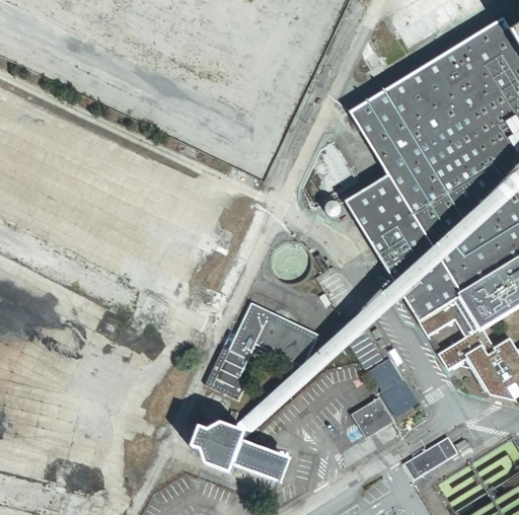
[(518,48),(510,32),(500,17),(349,111),(386,173),(344,200),(394,282),(402,296),(418,319),(460,294),(480,326),(518,302),(518,48)]
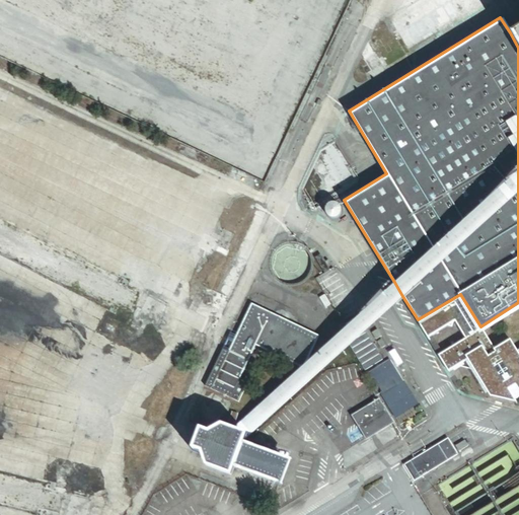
[(518,26),(510,32),(518,48),(518,26)]
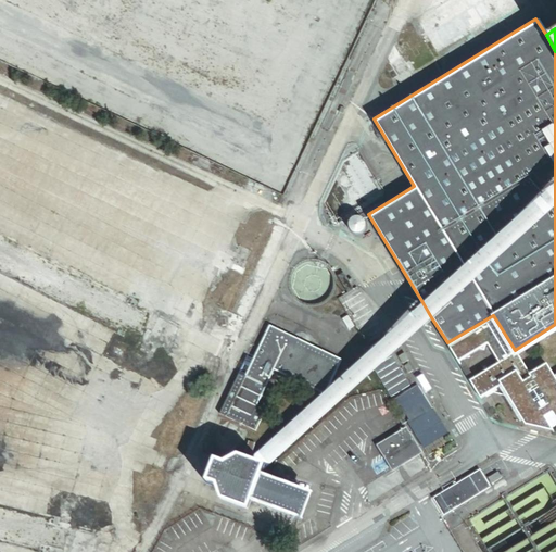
[(358,215),(356,214),(354,214),(352,214),(351,215),(349,216),(348,218),(346,221),(346,223),(346,225),(348,227),(349,228),(350,229),(352,230),(354,231),(356,231),(358,230),(359,229),(361,228),(363,227),(363,225),(364,223),(364,220),(362,217),(361,215),(358,215)]
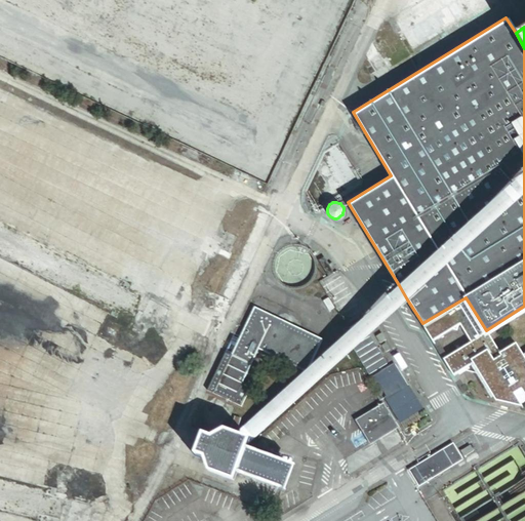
[(306,245),(300,242),(295,241),(289,241),(287,241),(283,243),(279,245),(274,251),(272,254),(270,263),(270,267),(271,271),(272,274),(274,277),(276,280),(279,282),(282,284),(287,286),(291,286),(294,286),(298,286),(303,284),(306,282),(309,280),(311,277),(314,273),(315,268),(315,262),(314,257),(313,252),(310,248),(306,245)]
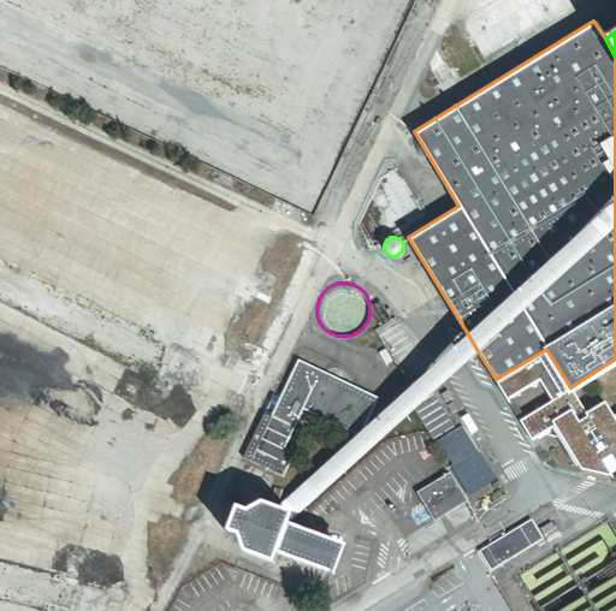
[(371,302),(383,320),(390,316),(378,298),(371,302)]
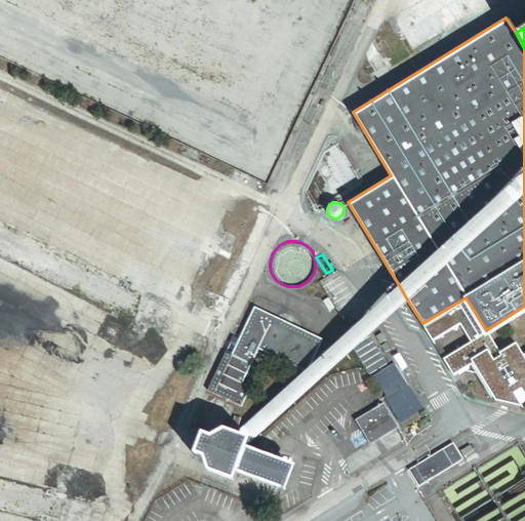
[(486,330),(466,297),(422,323),(431,338),(458,322),(469,339),(441,356),(451,373),(471,361),(493,399),(521,405),(513,392),(520,388),(524,396),(524,358),(521,353),(514,341),(498,351),(486,330)]
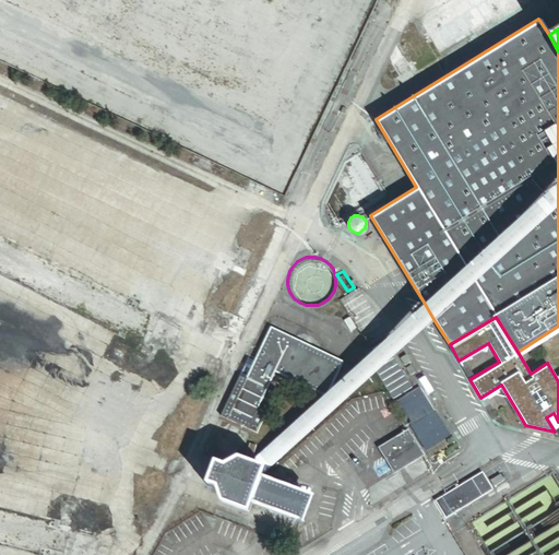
[(341,357),(269,325),(254,355),(245,376),(226,415),(247,425),(273,368),(324,392),(341,357)]
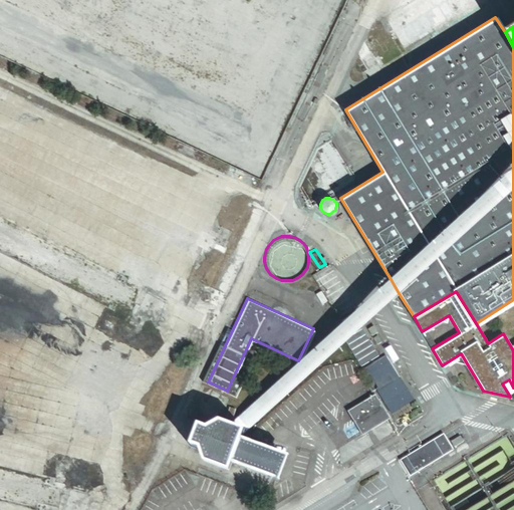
[(340,333),(359,363),(376,352),(357,322),(340,333)]
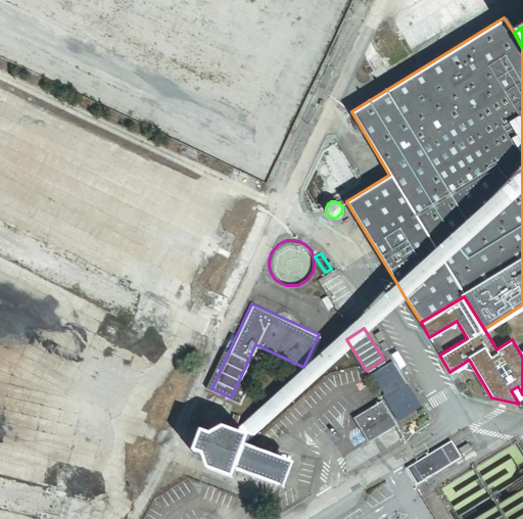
[(222,348),(229,351),(238,332),(231,330),(222,348)]
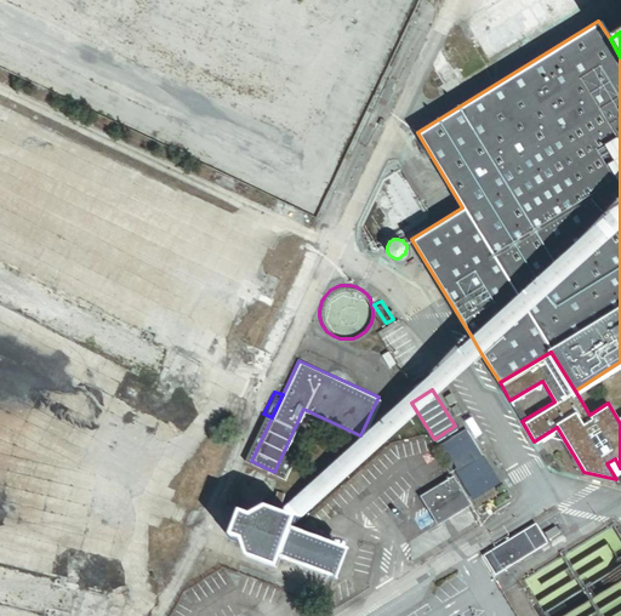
[(454,401),(448,405),(454,414),(459,410),(454,401)]
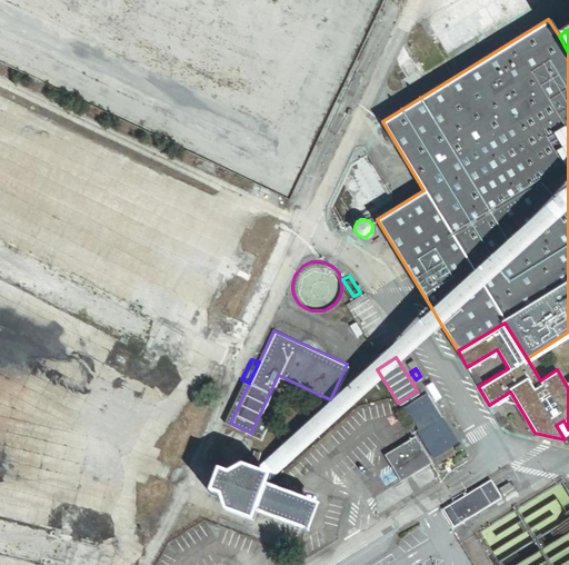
[(430,386),(398,406),(405,417),(423,405),(433,399),(437,397),(430,386)]
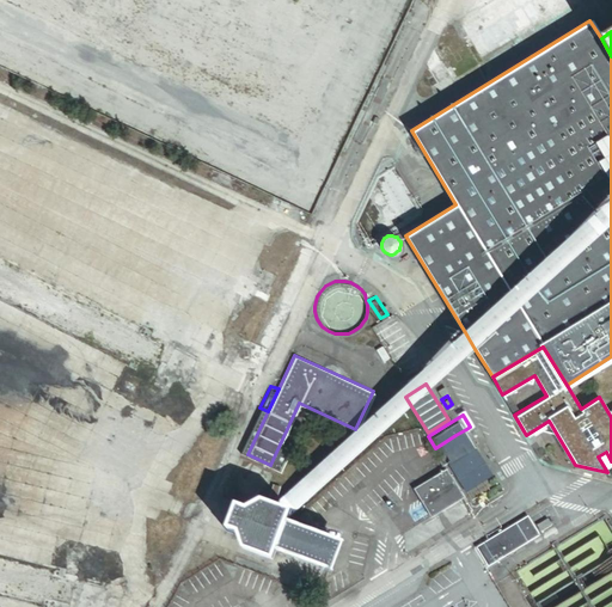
[(466,429),(456,435),(458,437),(465,449),(466,452),(477,446),(466,429)]
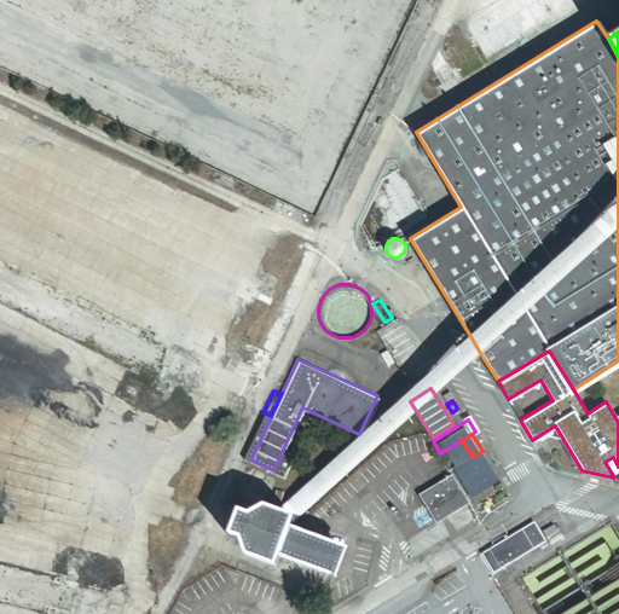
[(463,442),(450,451),(456,463),(470,455),(463,442)]
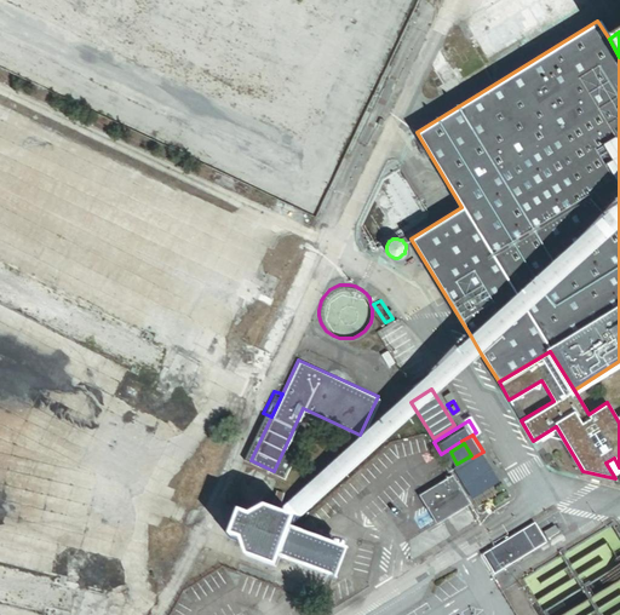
[(465,481),(493,464),(484,450),(483,452),(472,458),(457,467),(465,481)]
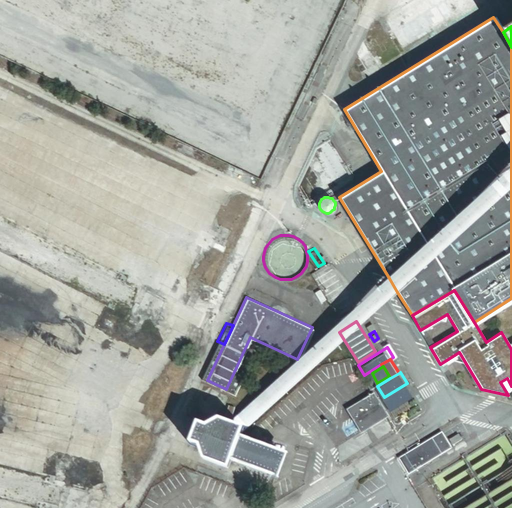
[(413,394),(407,383),(384,397),(390,408),(413,394)]
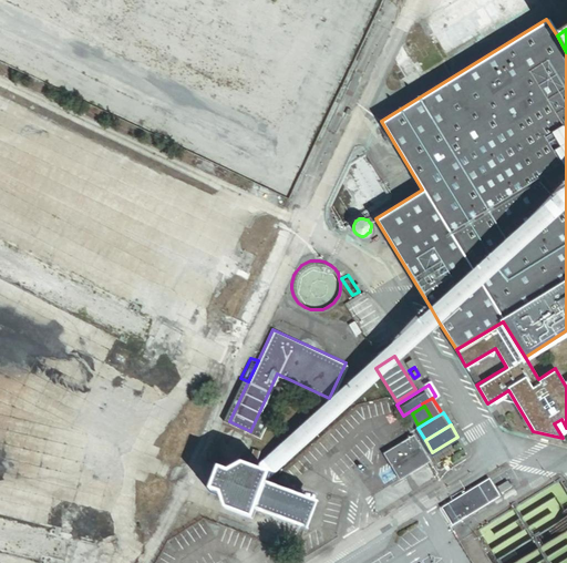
[(411,436),(385,451),(398,473),(424,458),(411,436)]
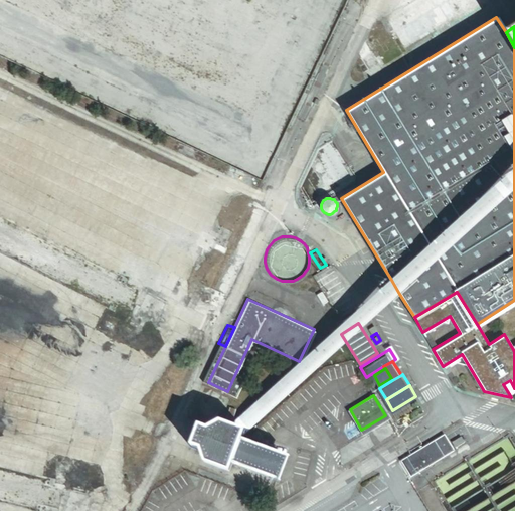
[(202,424),(194,421),(187,442),(195,445),(200,459),(225,468),(229,459),(280,477),(289,453),(239,435),(242,427),(216,417),(202,424)]
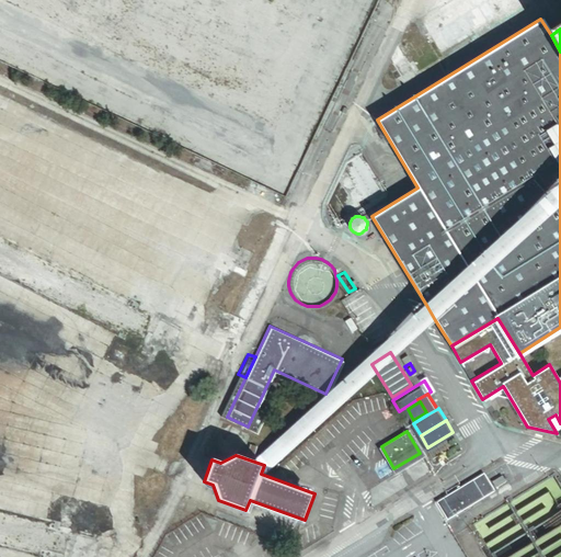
[(560,556),(560,486),(552,472),(472,520),(494,556),(560,556)]
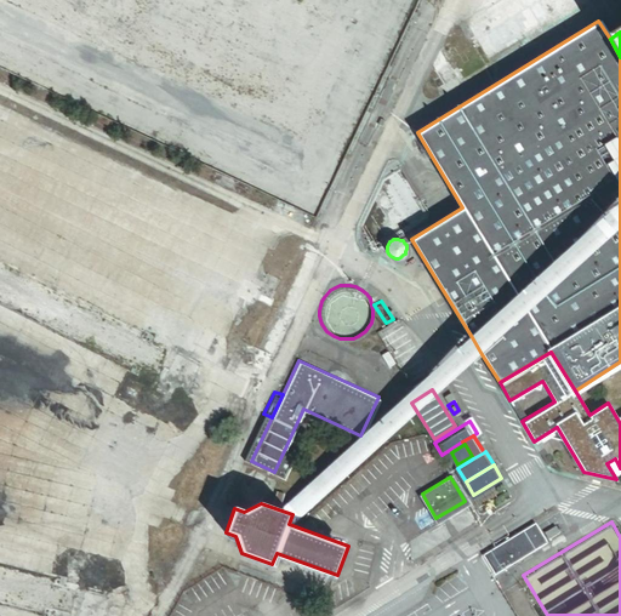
[(535,523),(508,539),(518,554),(545,539),(535,523)]
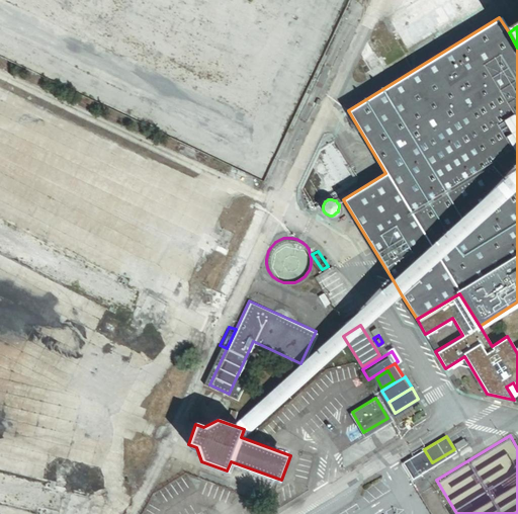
[(424,449),(410,457),(419,472),(432,462),(424,449)]
